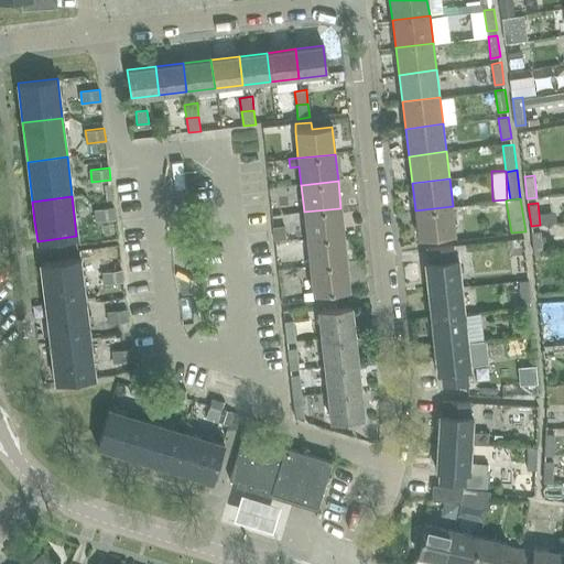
[(475,204),(458,205),(458,220),(475,220),(475,204)]
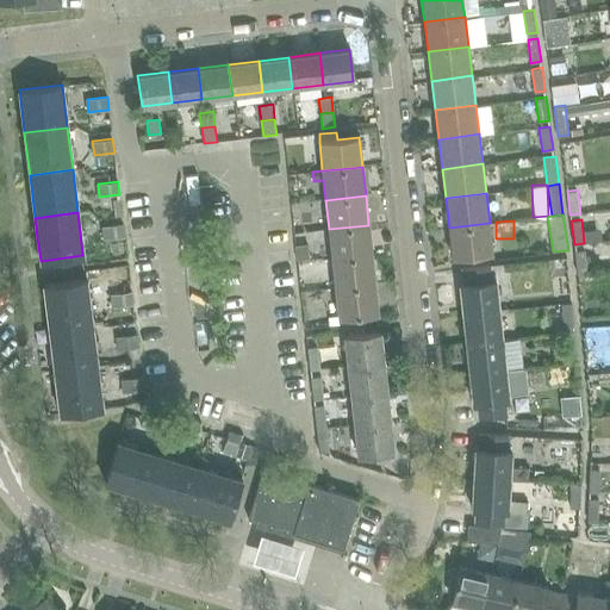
[(453,257),(493,251),(490,223),(449,228),(453,257)]
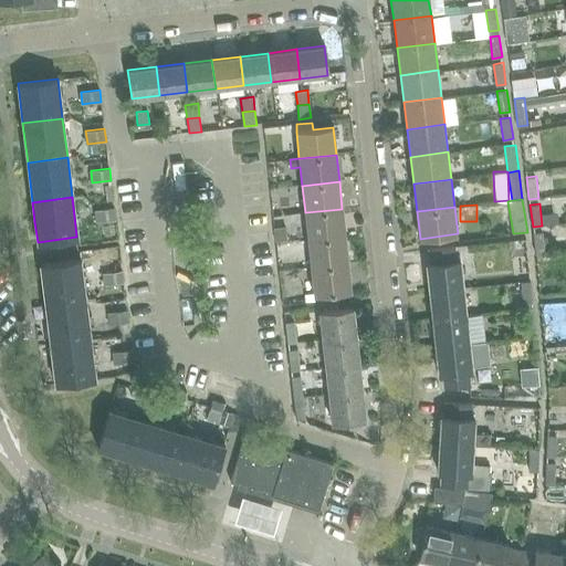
[(95,210),(97,222),(116,220),(114,208),(95,210)]
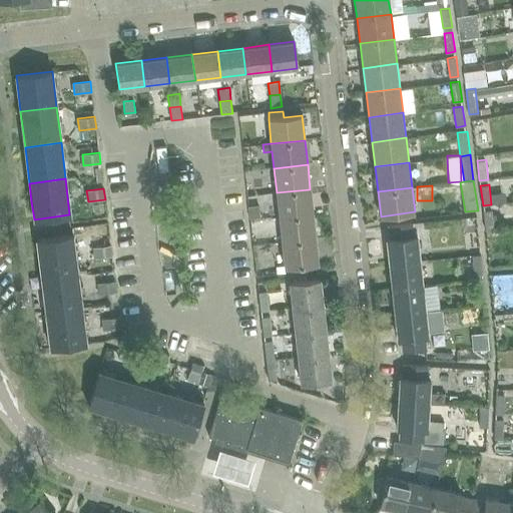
[(313,213),(310,189),(277,192),(279,217),(313,213)]
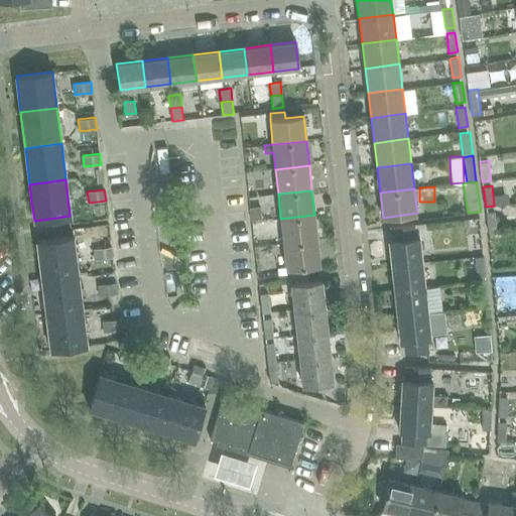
[(272,195),(256,196),(256,206),(272,205),(272,195)]
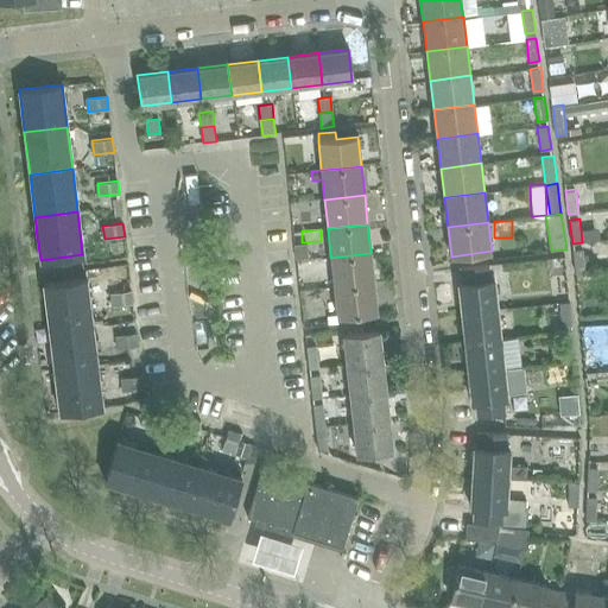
[(296,260),(312,259),(311,247),(295,249),(296,260)]
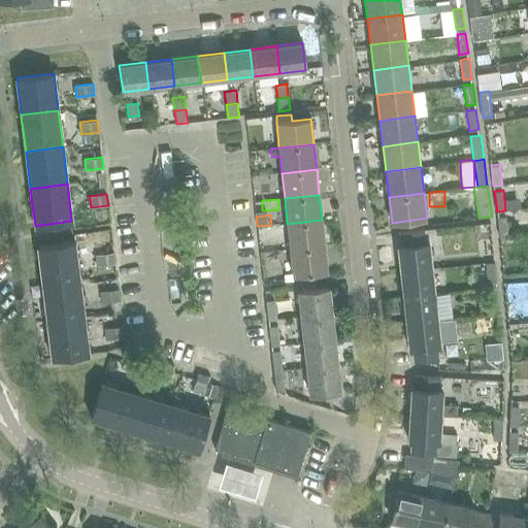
[(500,237),(508,236),(506,216),(498,217),(500,237)]
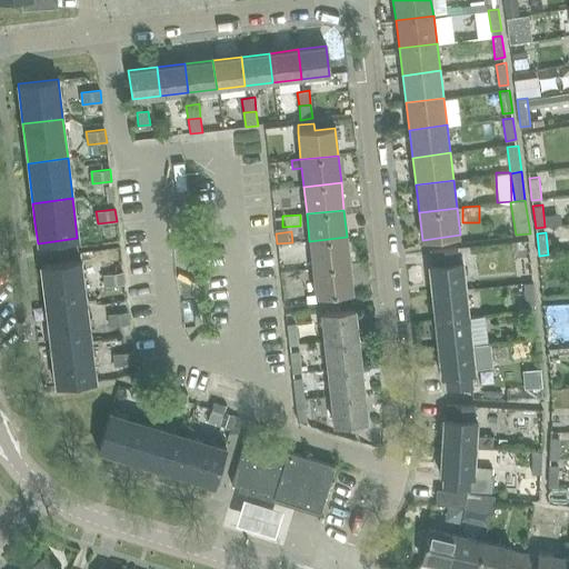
[(350,265),(347,237),(309,241),(312,269),(350,265)]
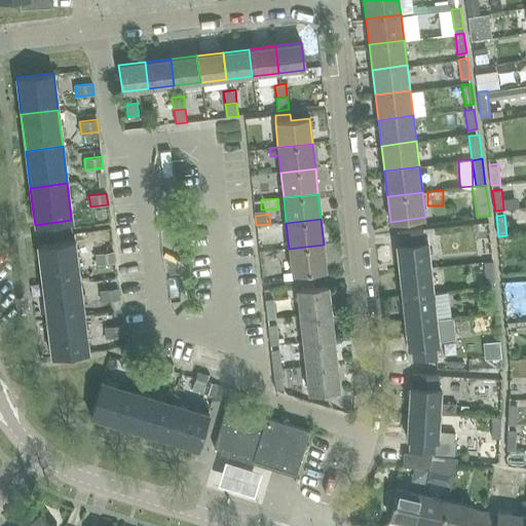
[(430,267),(428,240),(424,241),(422,229),(399,231),(400,245),(397,245),(399,270),(430,267)]
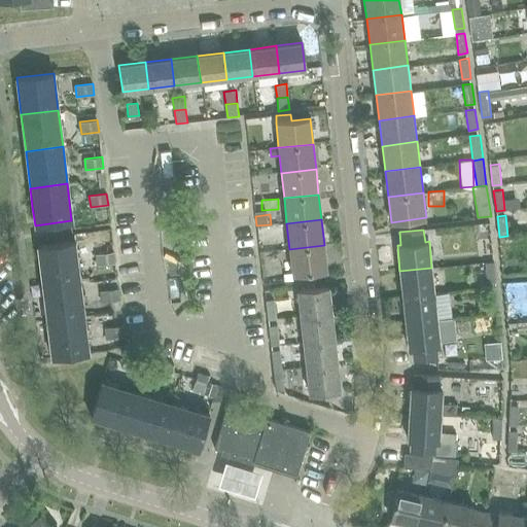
[(166,239),(165,261),(177,261),(178,240),(166,239)]
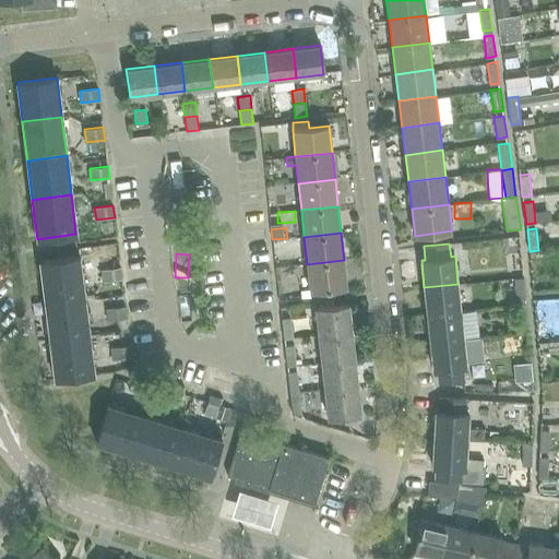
[(39,259),(44,299),(83,294),(79,254),(39,259)]
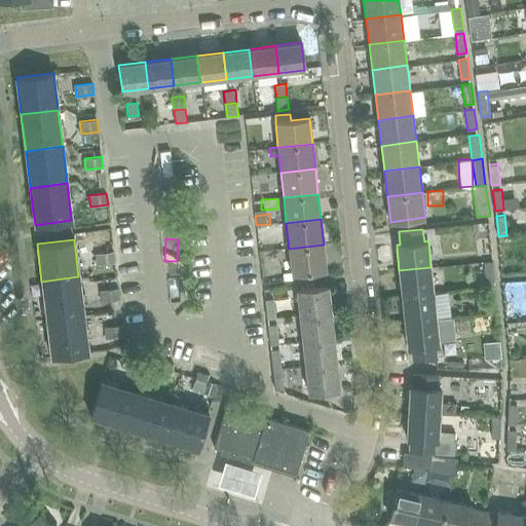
[(326,270),(324,245),(289,249),(292,273),(326,270)]
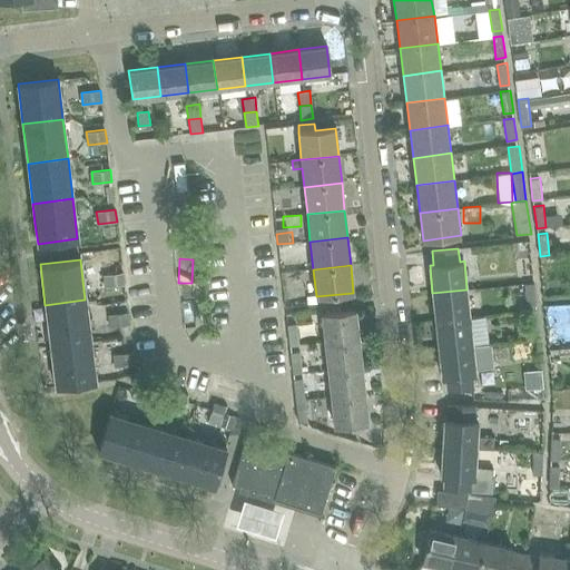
[(125,285),(123,272),(105,275),(106,287),(125,285)]
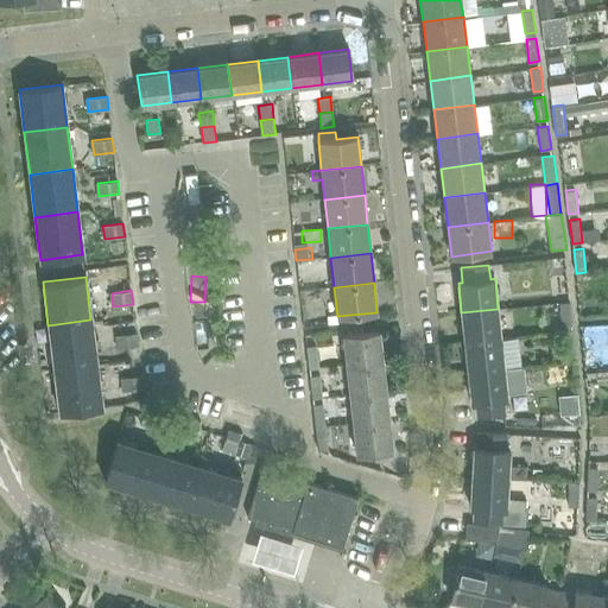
[(562,325),(572,325),(570,302),(559,302),(562,325)]
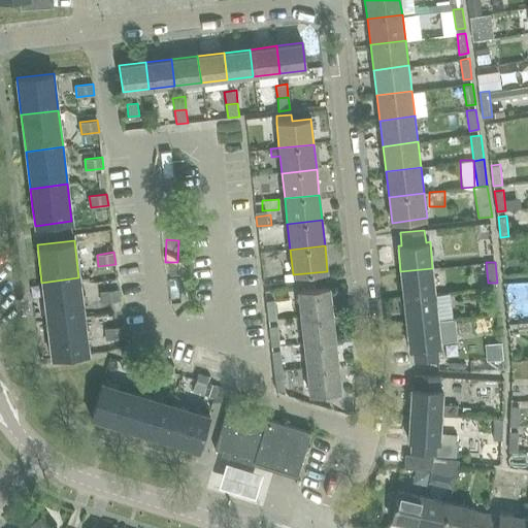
[(400,271),(403,297),(435,294),(432,268),(400,271)]
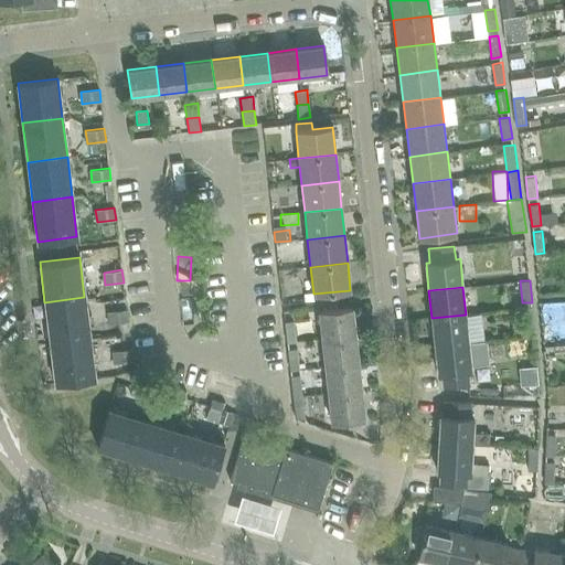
[(89,337),(84,297),(44,302),(49,342),(89,337)]
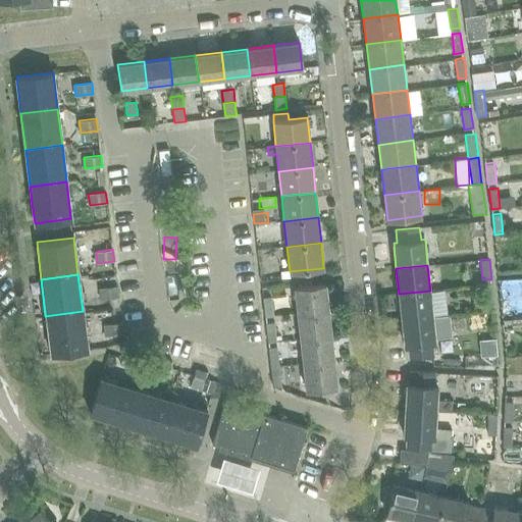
[(491,283),(483,284),(485,305),(494,304),(491,283)]
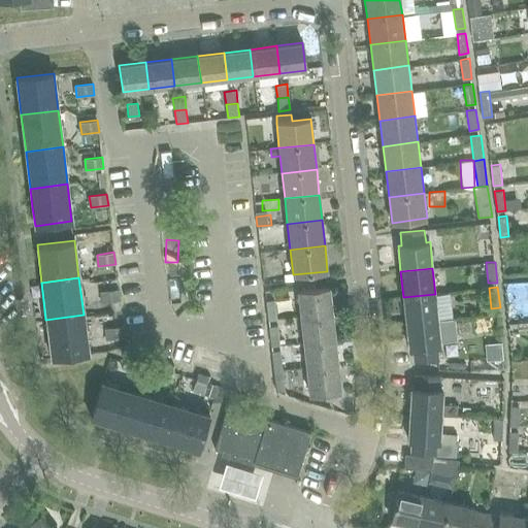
[(331,312),(329,288),(298,291),(300,317),(331,312)]
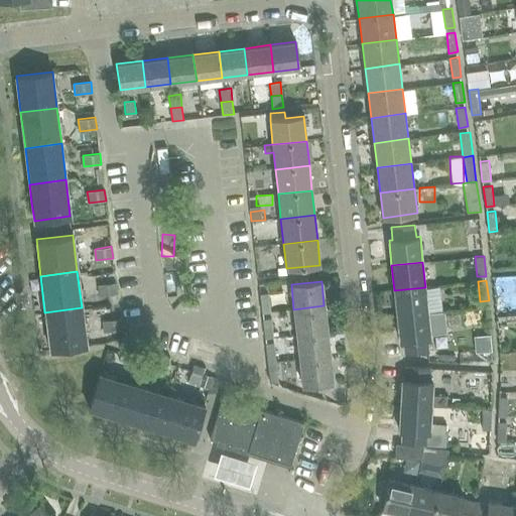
[(117,294),(116,282),(99,284),(101,296),(117,294)]
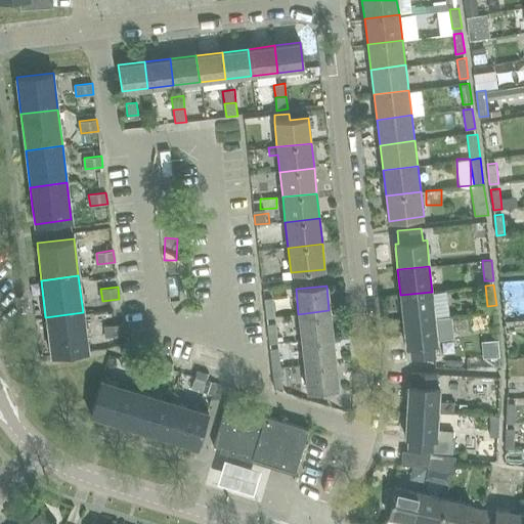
[(400,295),(403,320),(435,317),(432,292),(400,295)]
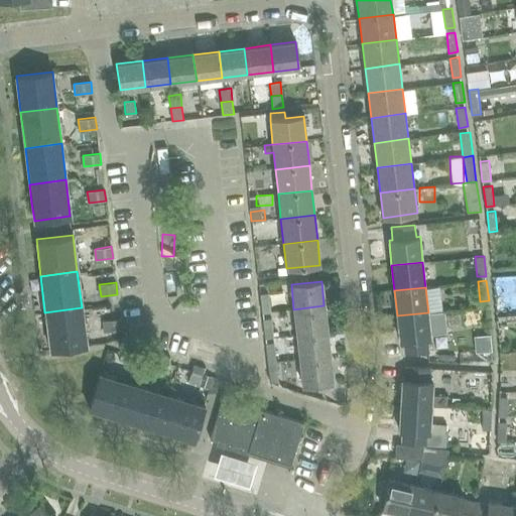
[(271,312),(269,292),(260,293),(262,313),(271,312)]
